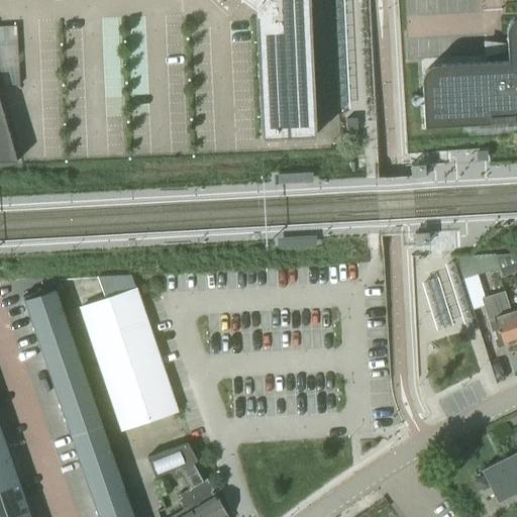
[(246,0),(255,6),(255,18),(262,139),(316,137),(309,0),(246,0)]
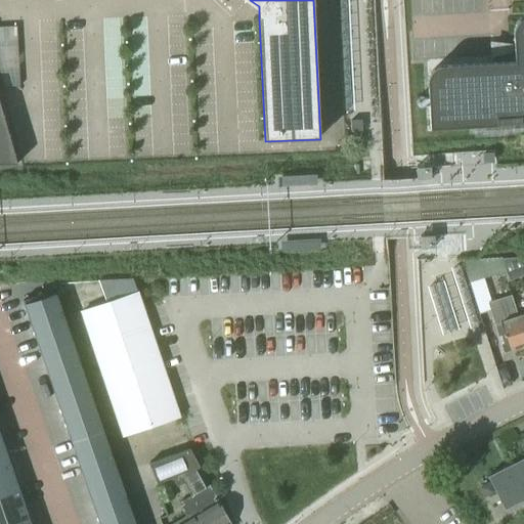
[(427,77),(429,128),(523,122),(523,17),(518,20),(514,24),(513,27),(512,31),(512,33),(513,62),(434,68),(432,69),(429,71),(427,75),(427,77)]
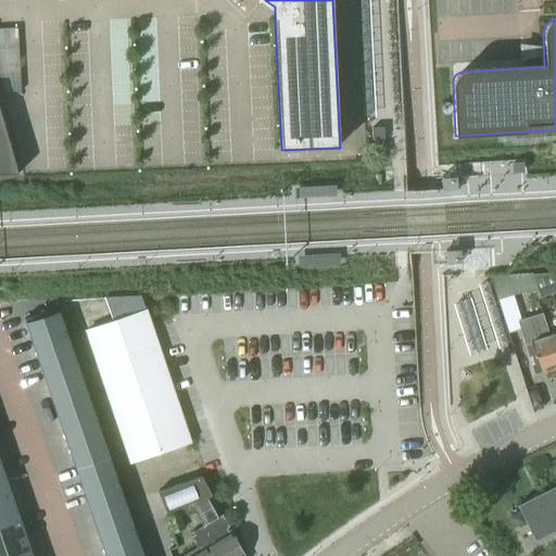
[(0,29),(0,77),(4,92),(22,92),(20,60),(17,28),(0,29)]
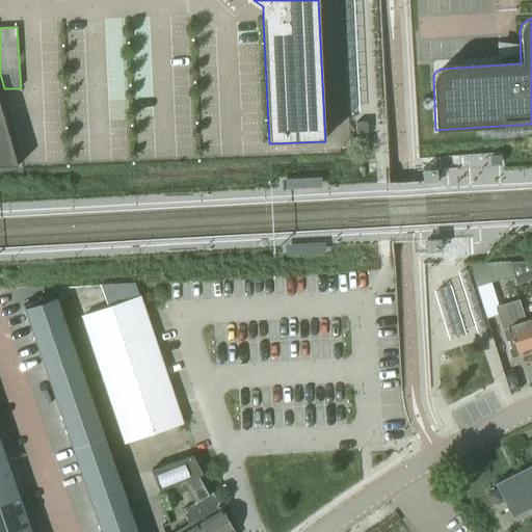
[(0,167),(16,166),(0,110),(0,167)]
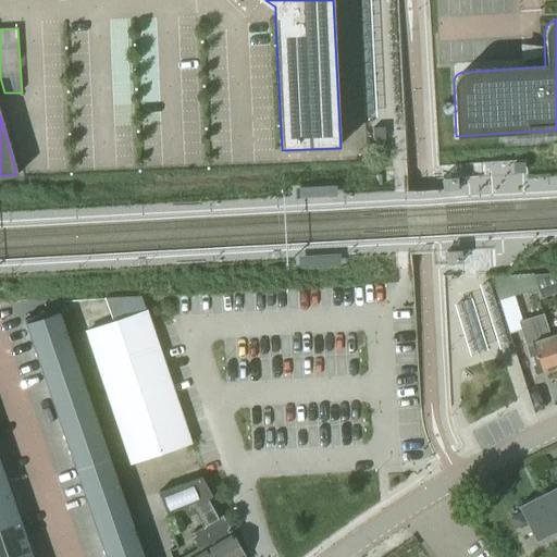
[(384,128),(372,128),(373,140),(384,140),(384,128)]
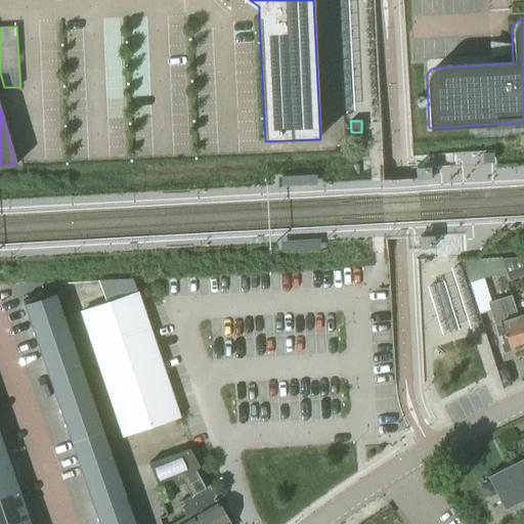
[(523,259),(523,258),(501,260),(506,272),(508,282),(523,275),(523,259)]
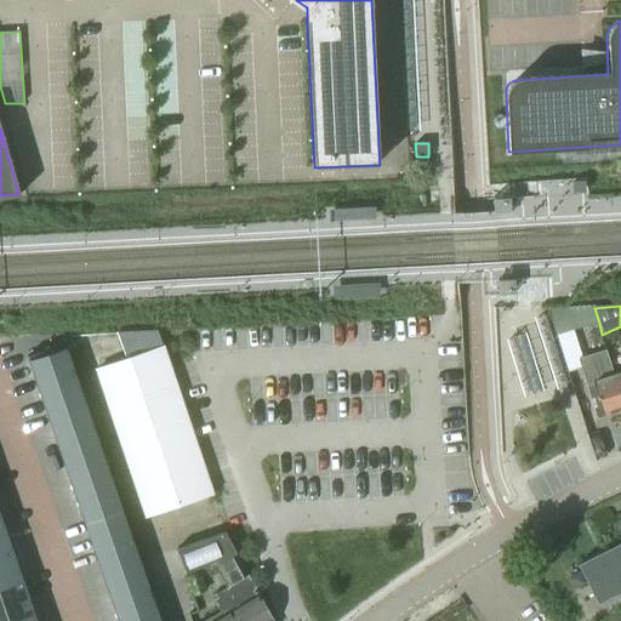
[(620,394),(615,379),(614,375),(607,351),(582,358),(574,330),(599,323),(594,308),(557,309),(564,334),(560,335),(571,370),(582,366),(598,419),(620,410),(620,394)]
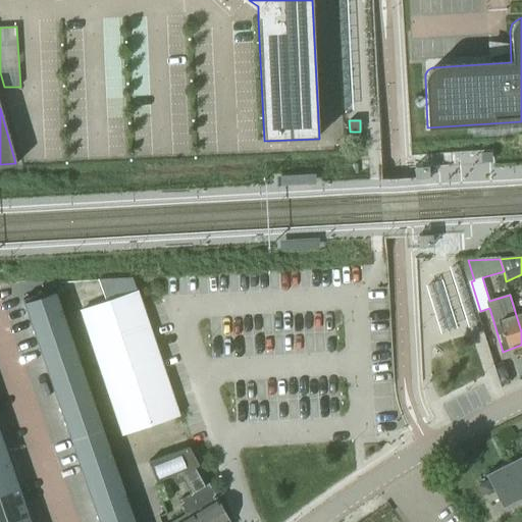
[(123,435),(178,416),(137,293),(127,296),(122,279),(98,281),(105,303),(82,311),(123,435)]
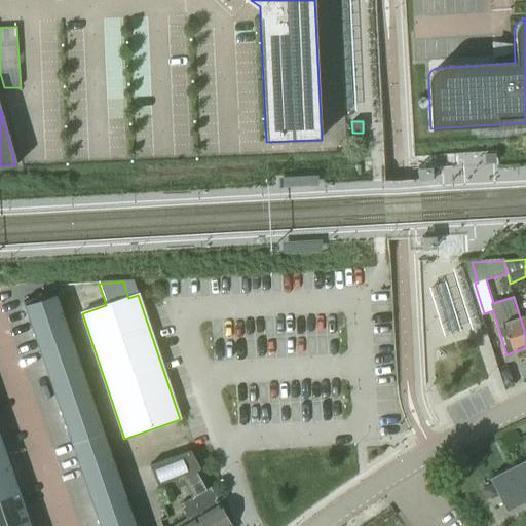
[(24,302),(33,329),(64,318),(55,296),(45,300),(43,295),(24,302)]
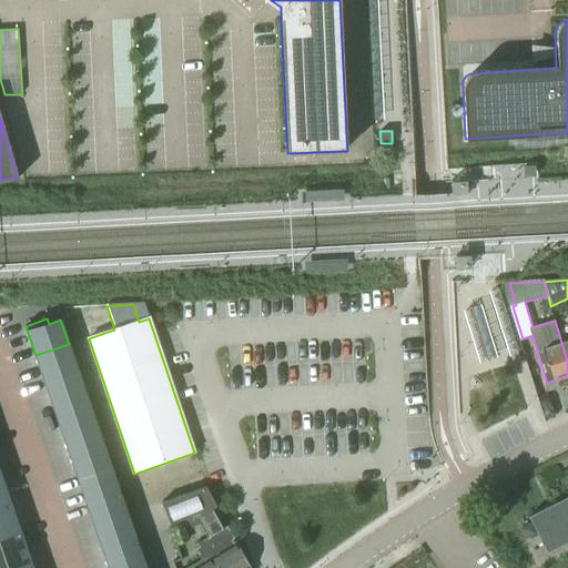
[(69,344),(36,355),(43,381),(78,369),(69,344)]
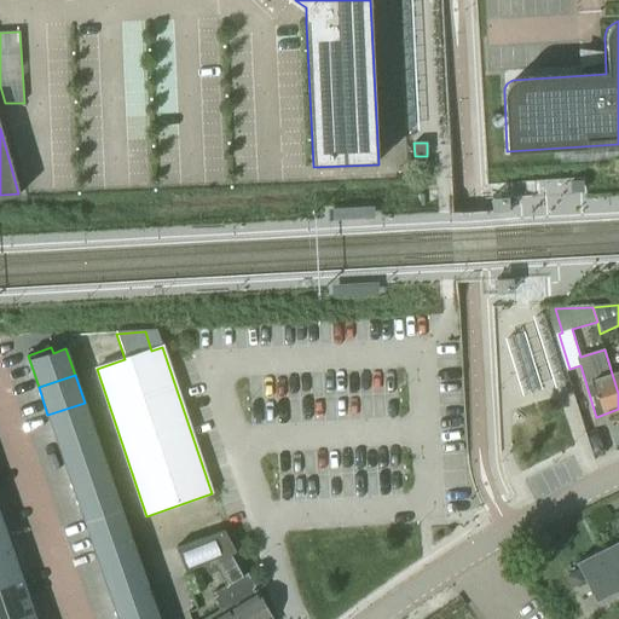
[(85,403),(47,415),(57,443),(93,429),(85,403)]
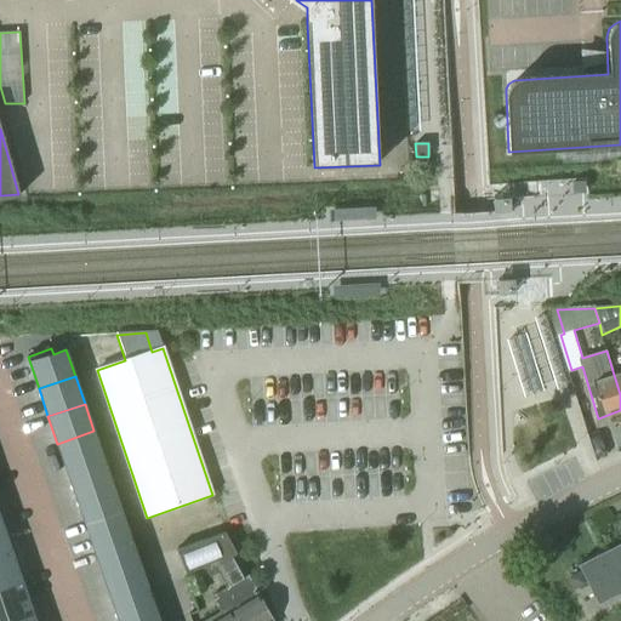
[(93,431),(57,444),(67,472),(103,459),(93,431)]
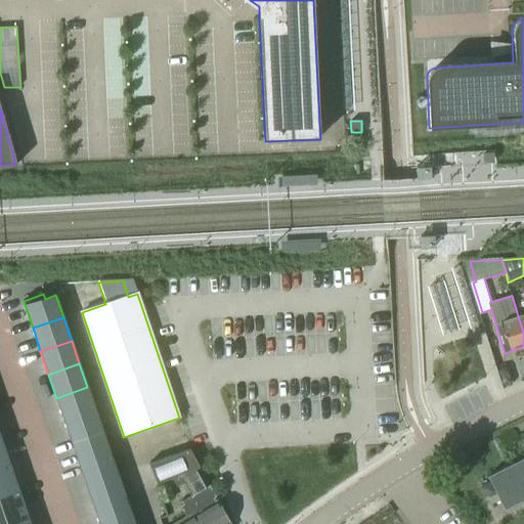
[(87,387),(56,398),(64,421),(95,410),(87,387)]
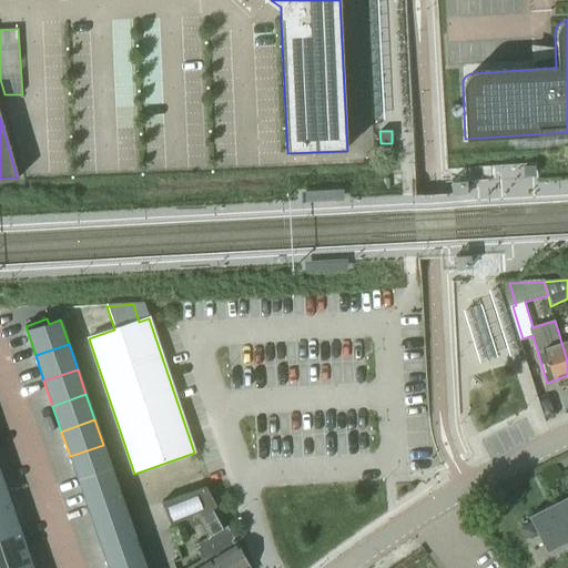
[(103,445),(70,456),(79,482),(112,469),(103,445)]
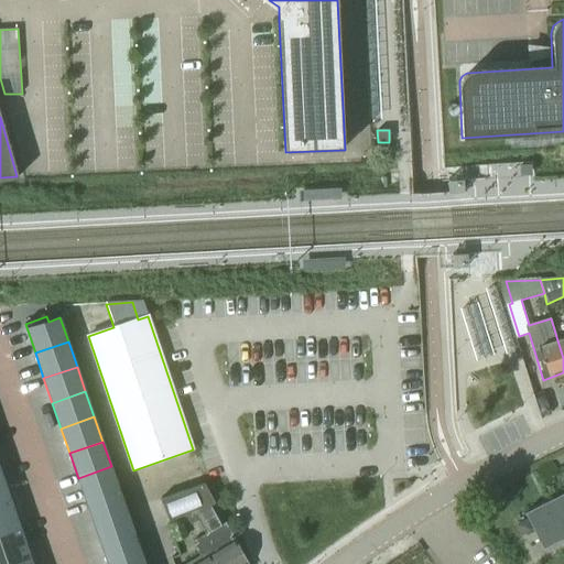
[(111,466),(78,478),(87,503),(120,491),(111,466)]
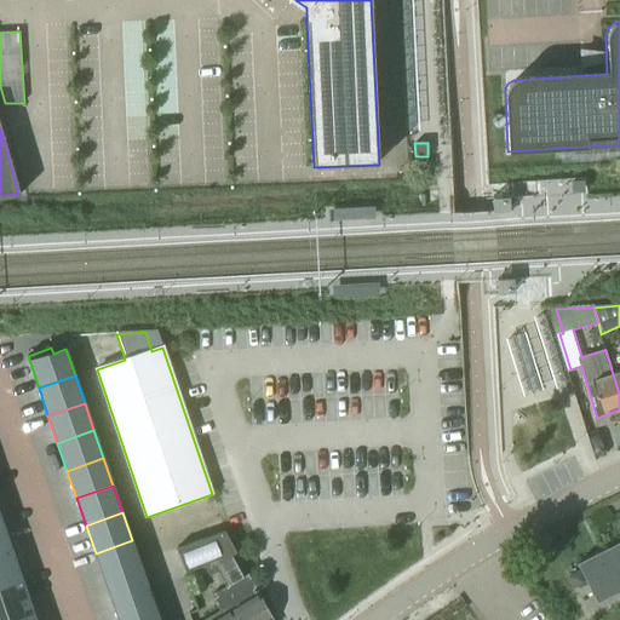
[(0,547),(11,544),(0,514),(0,547)]
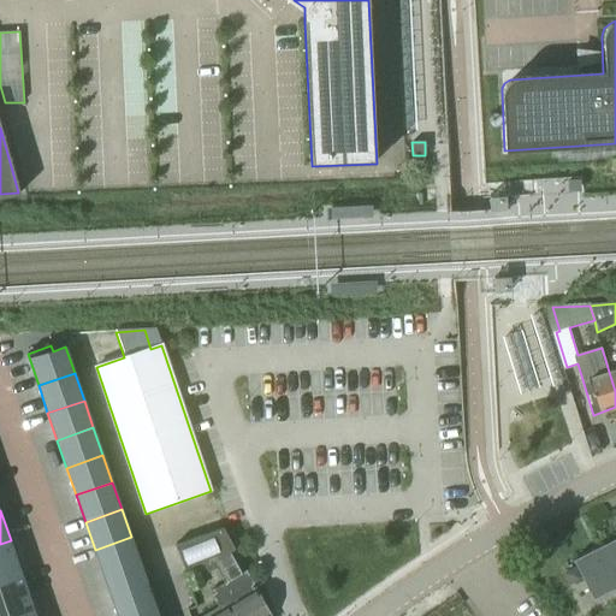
[(272,615),(223,528),(175,545),(187,569),(201,562),(207,574),(218,569),(224,584),(209,592),(218,608),(202,615),(272,615)]
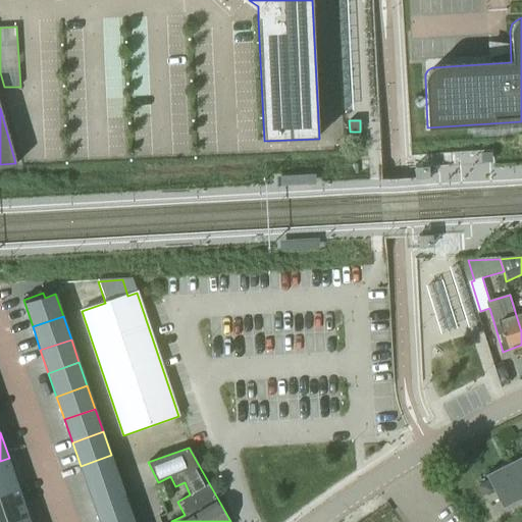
[(111,455),(81,466),(88,488),(119,478),(111,455)]
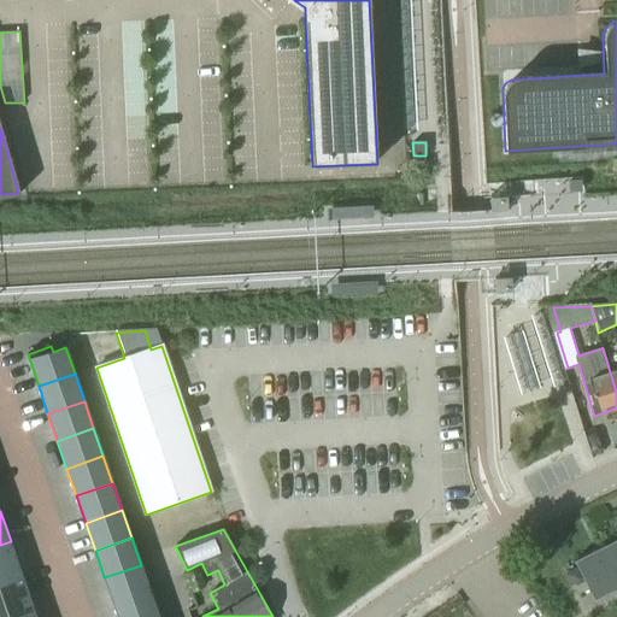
[(616,539),(609,544),(575,560),(594,600),(616,588),(616,539)]
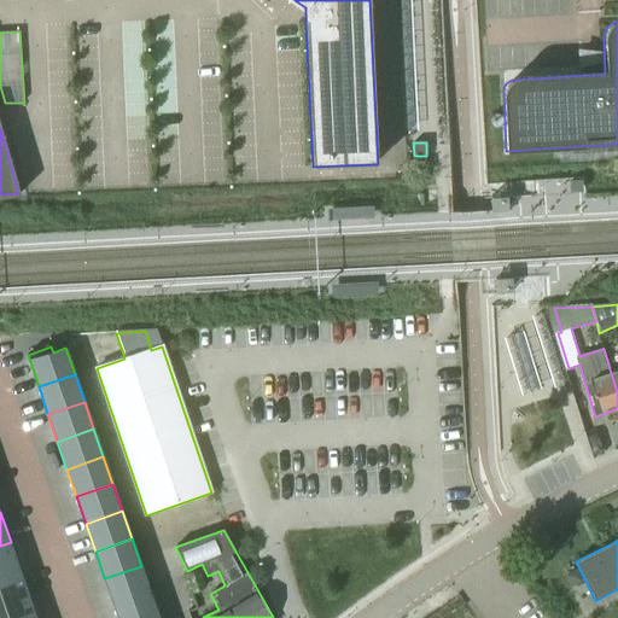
[(11,542),(0,546),(0,588),(23,581),(11,542)]
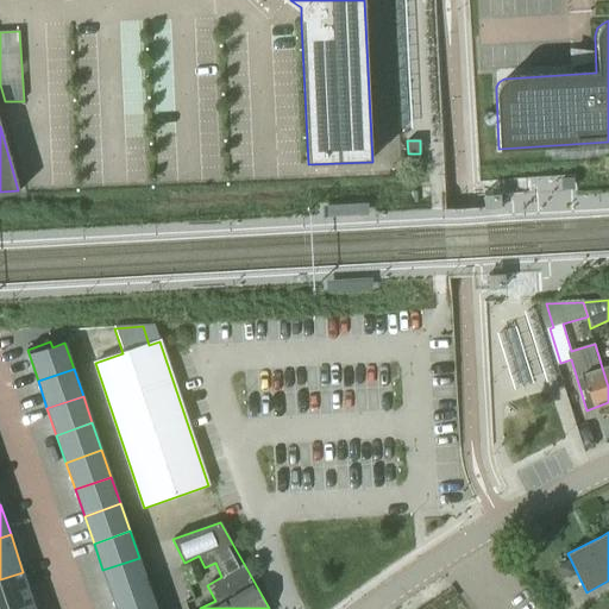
[(139,558),(102,570),(112,597),(148,585),(139,558)]
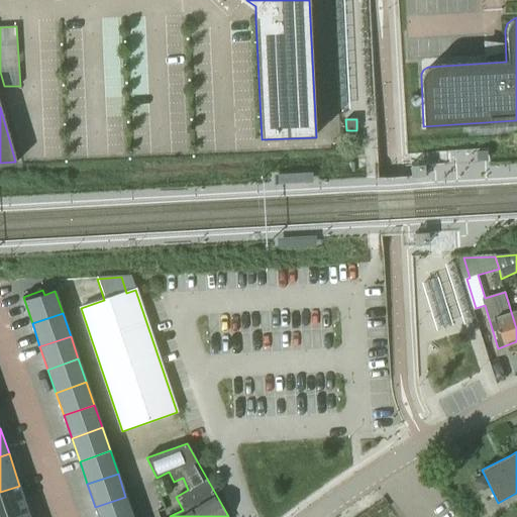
[(167,477),(154,482),(160,497),(172,492),(167,477)]
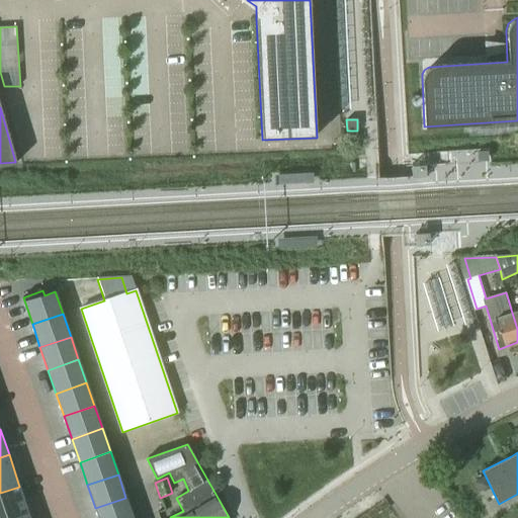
[(19,487),(0,493),(0,517),(30,517),(19,487)]
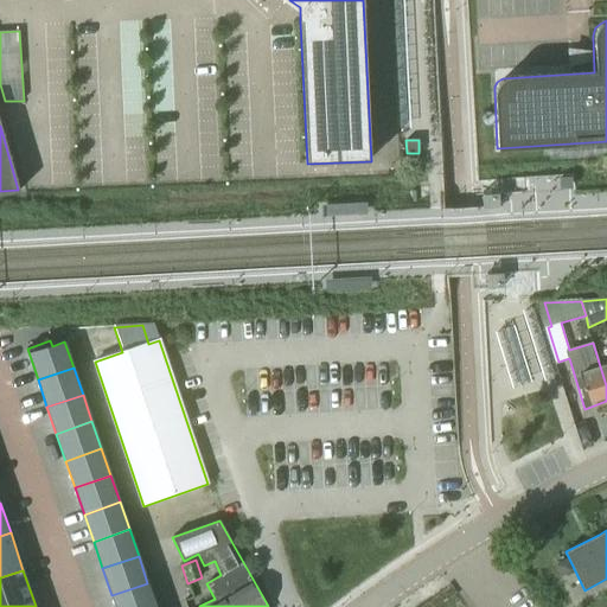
[(155,606),(147,583),(112,595),(115,606),(155,606)]
